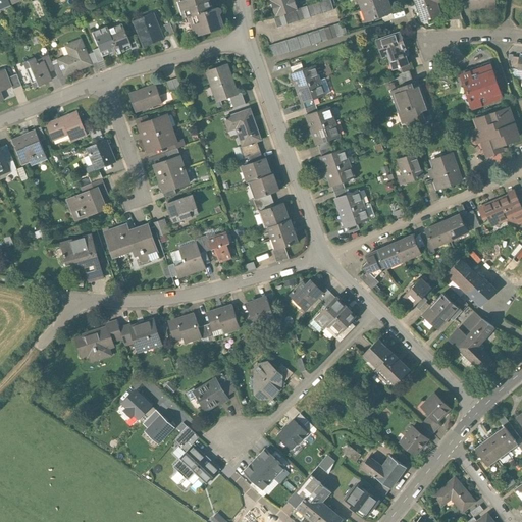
[(8,0),(0,0),(0,10),(11,6),(8,0)]
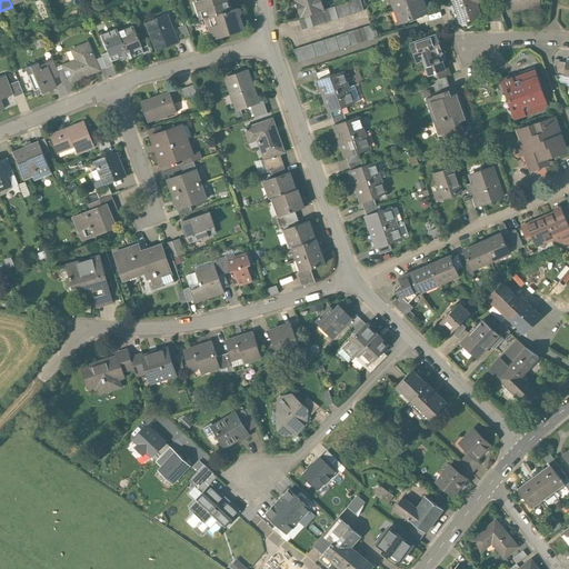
[(200,22),(207,20),(237,11),(232,0),(203,0),(195,2),(200,22)]
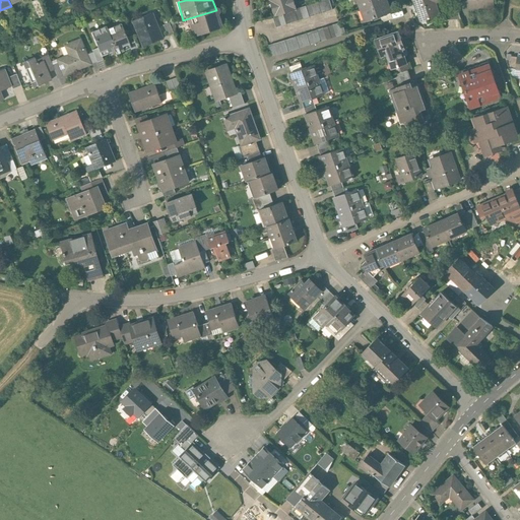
[(296,9),(293,0),(271,0),(270,1),(275,16),(296,9)]
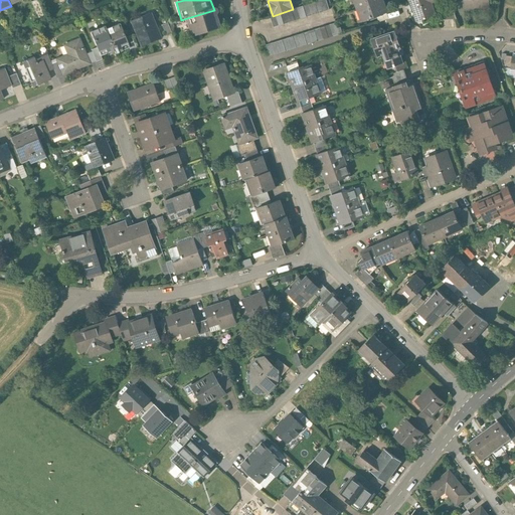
[(325,0),(322,0),(293,9),(273,16),(270,17),(273,28),(329,10),(325,0)]
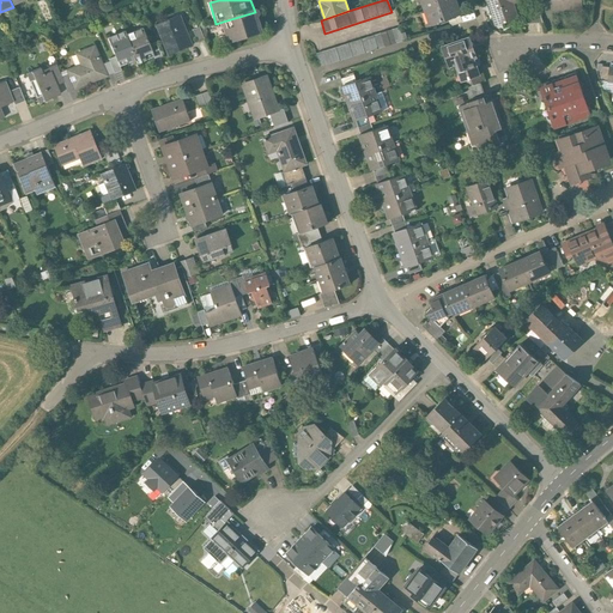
[(418,0),(423,13),(457,1),(456,0),(418,0)]
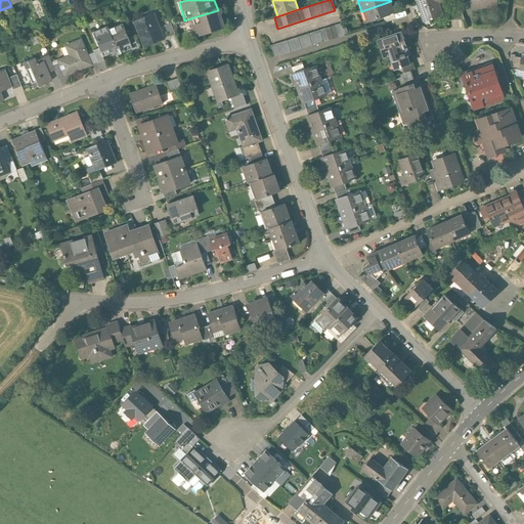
[(445,3),(443,0),(416,0),(424,23),(443,16),(440,5),(445,3)]
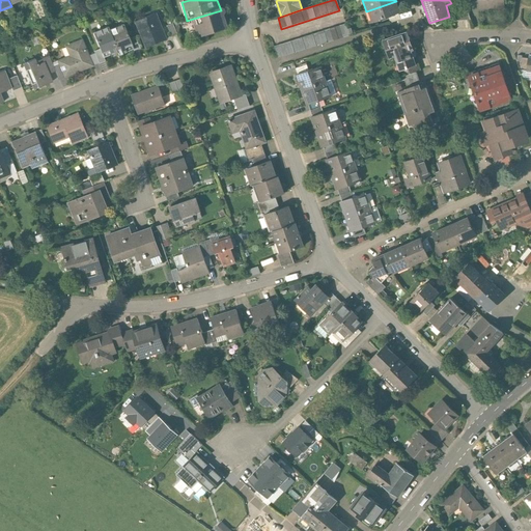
[(505,0),(476,0),(478,11),(506,9),(505,0)]
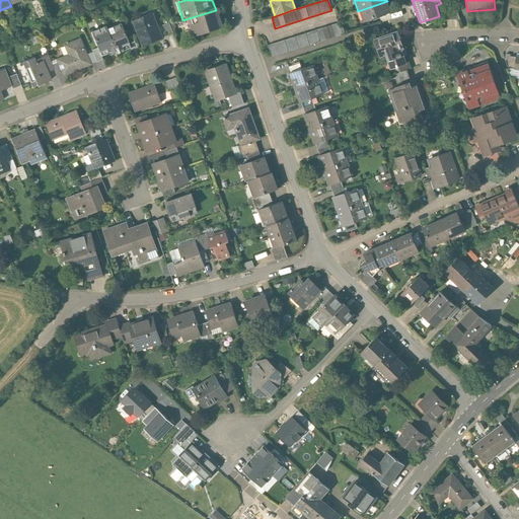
[(387,1),(358,11),(363,24),(391,14),(387,1)]
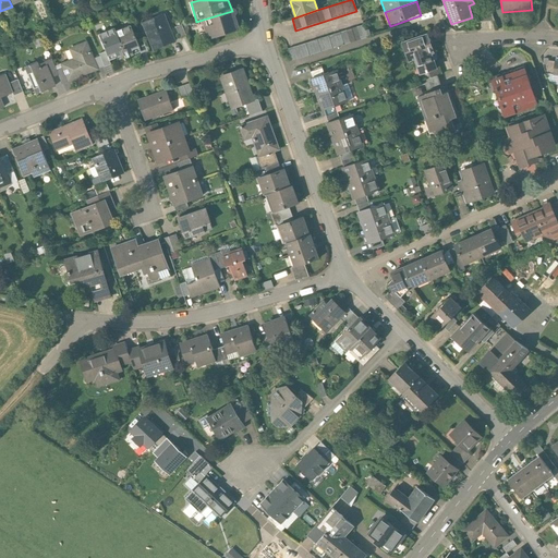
[(238,9),(232,11),(203,20),(209,43),(244,32),(238,9)]
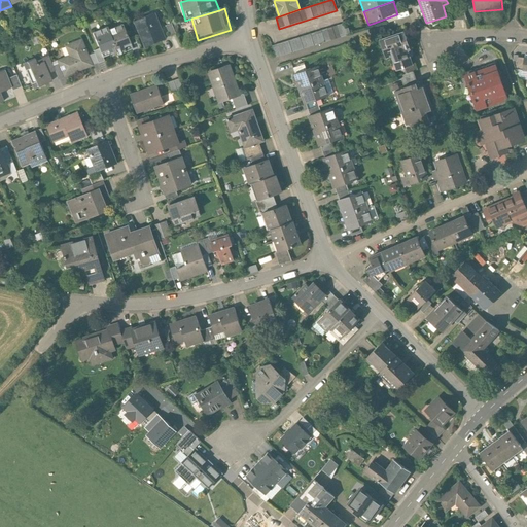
[(167,40),(157,13),(135,22),(144,48),(167,40)]
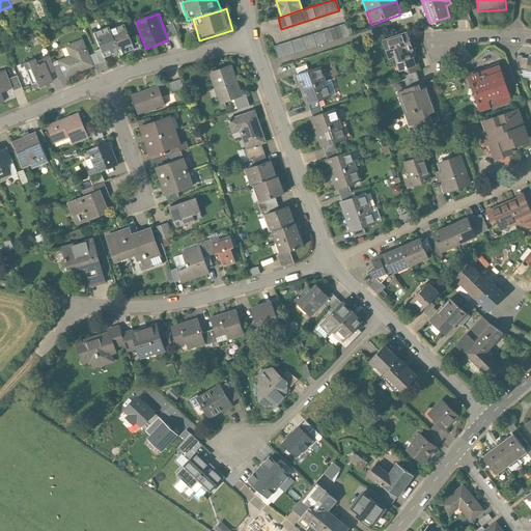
[(126,24),(110,31),(119,54),(135,47),(126,24)]
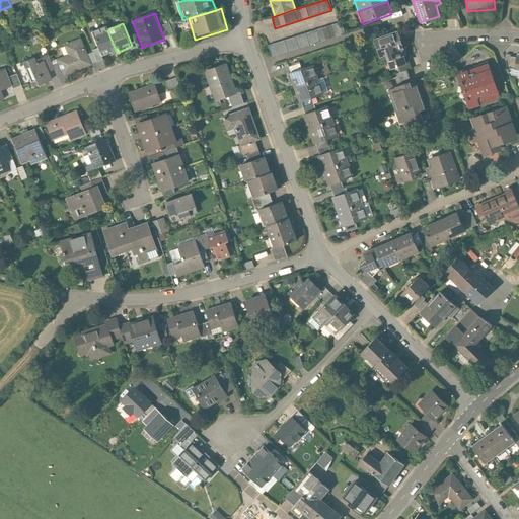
[(341,35),(338,24),(268,46),(272,57),(341,35)]
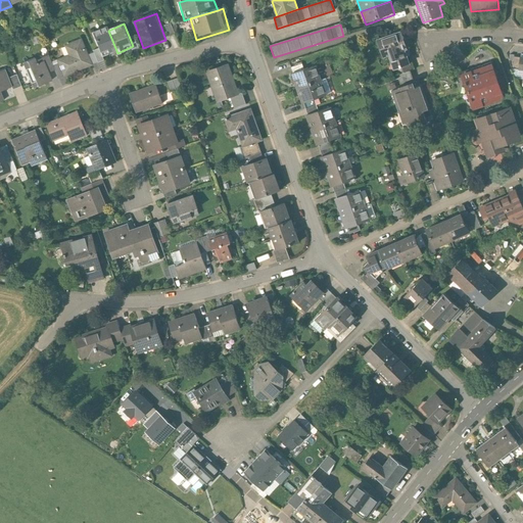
[(102,59),(117,53),(108,31),(106,27),(91,33),(102,59)]
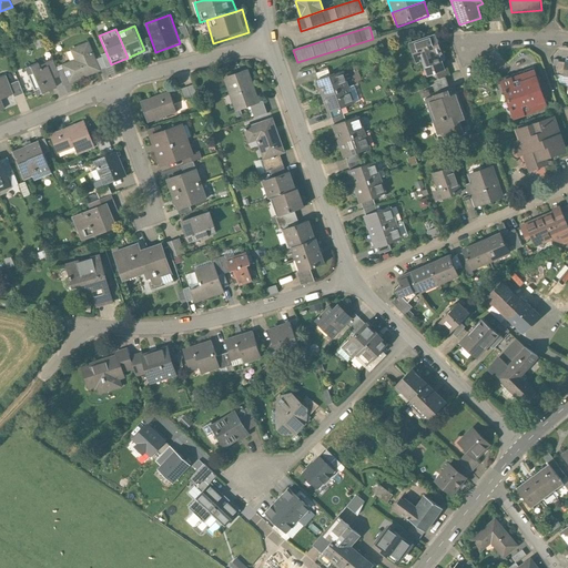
[(449,75),(435,34),(406,44),(414,67),(421,64),(427,83),(449,75)]
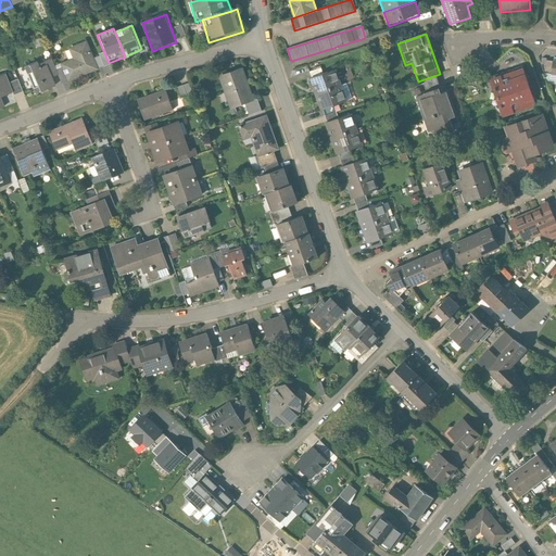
[(100,71),(87,41),(67,50),(72,59),(61,64),(68,83),(100,71)]
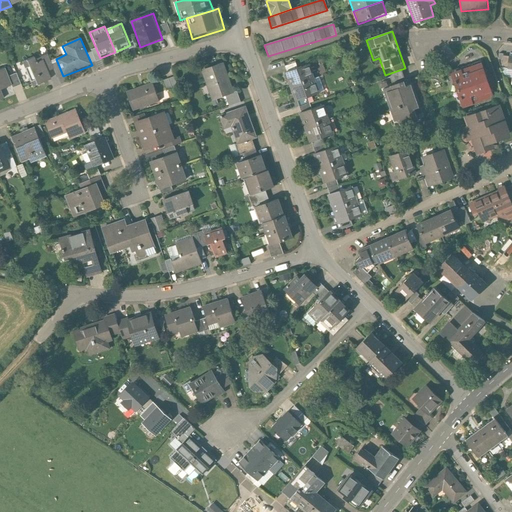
[(54,70),(48,55),(37,59),(36,57),(27,60),(38,86),(52,80),(49,73),(54,70)]
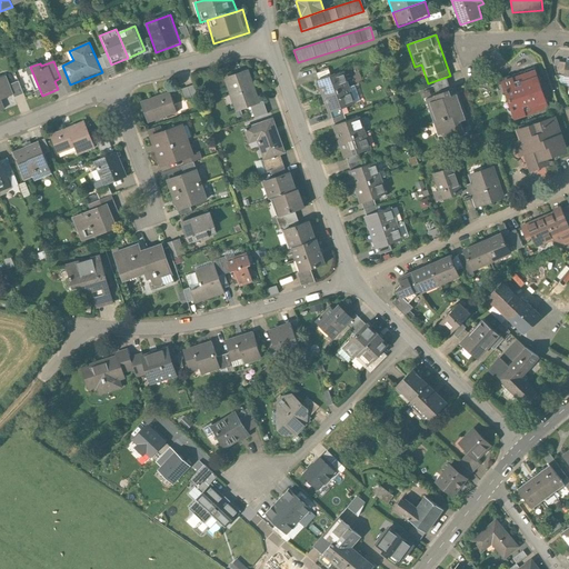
[(250,106),(259,102),(248,70),(226,78),(237,110),(250,106)]
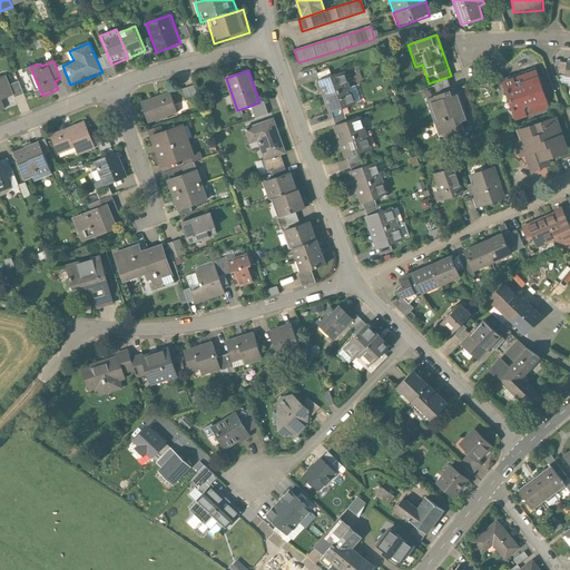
[(316,82),(323,98),(351,89),(345,72),(316,82)]
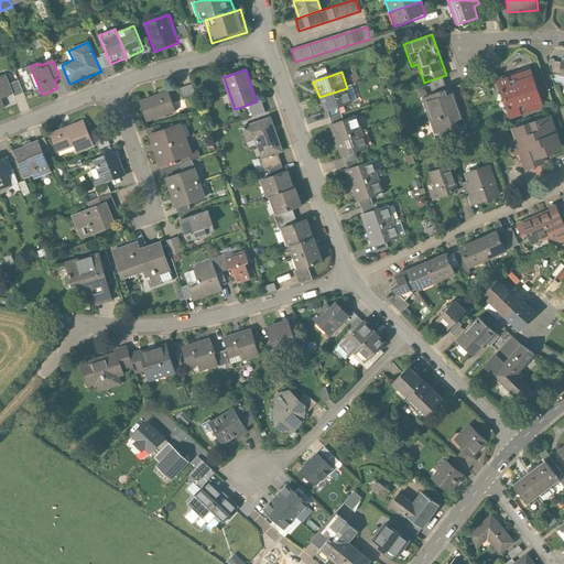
[(545,108),(532,72),(497,84),(510,121),(545,108)]
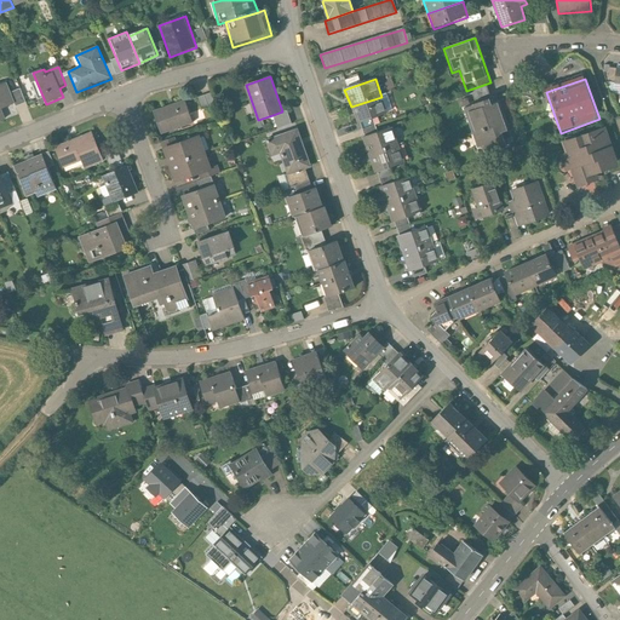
[(6,82),(0,85),(0,122),(7,120),(3,109),(15,104),(16,109),(27,104),(21,91),(11,95),(6,82)]
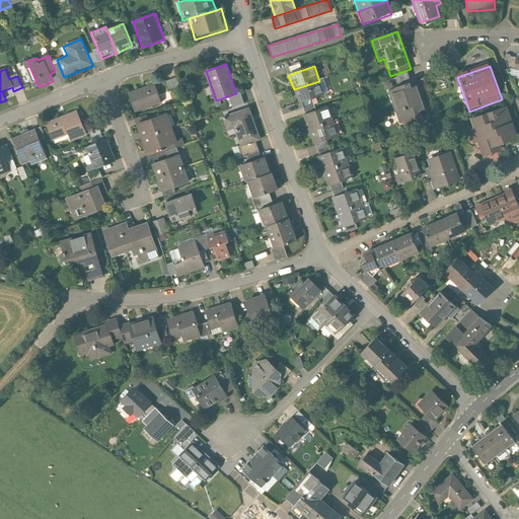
[(325,95),(319,81),(294,89),(299,104),(325,95)]
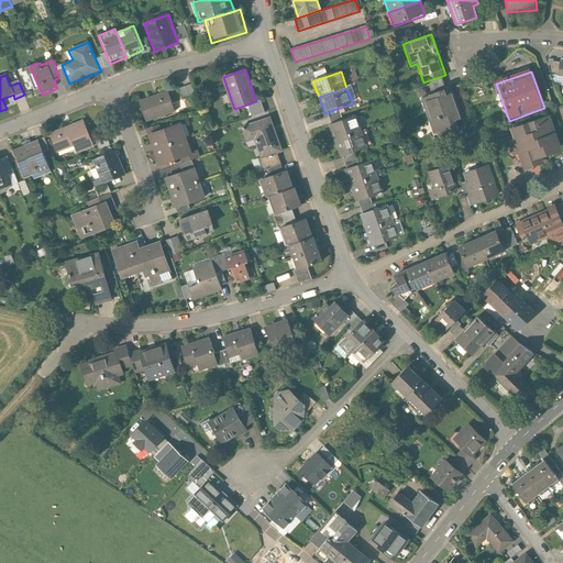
[(170,91),(140,101),(147,124),(178,114),(170,91)]
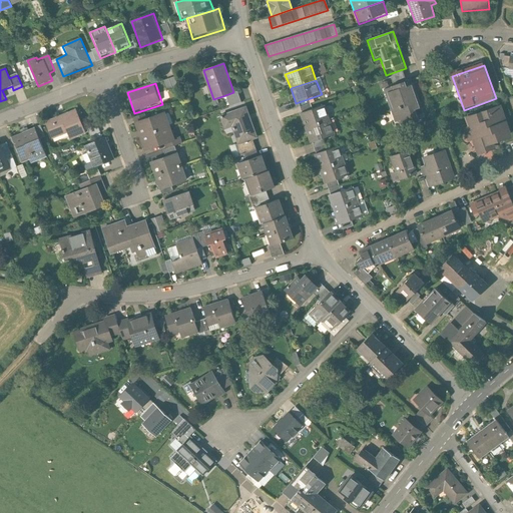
[(405,83),(384,90),(398,130),(419,123),(415,112),(421,110),(412,87),(407,88),(405,83)]
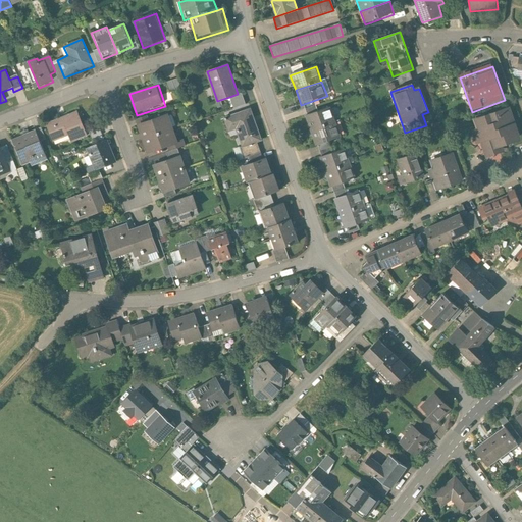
[(238,94),(229,97),(235,108),(246,104),(242,93),(238,94)]
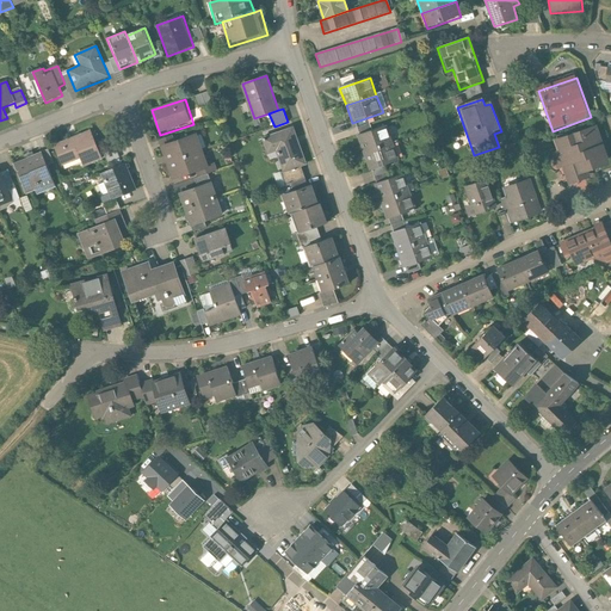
[(610,166),(610,162),(598,125),(554,141),(557,153),(551,155),(556,171),(562,168),(567,183),(610,166)]
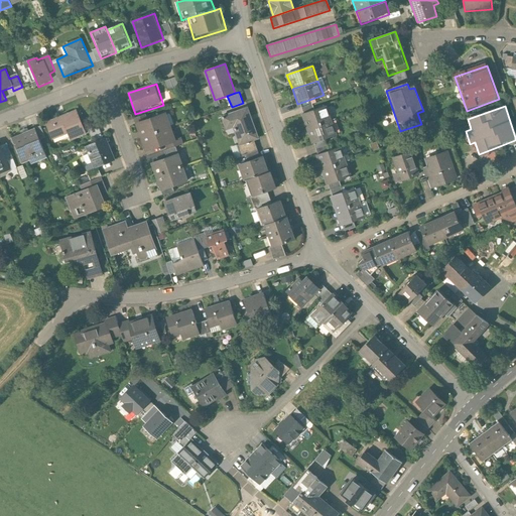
[(249,107),(222,116),(227,132),(234,130),(240,147),(260,140),(249,107)]
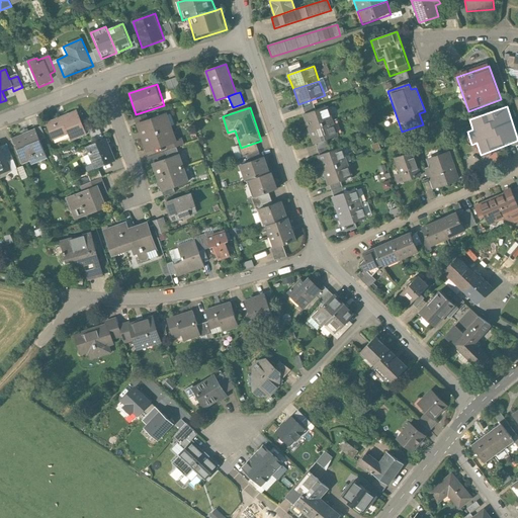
[(303,116),(309,132),(334,122),(329,107),(303,116)]
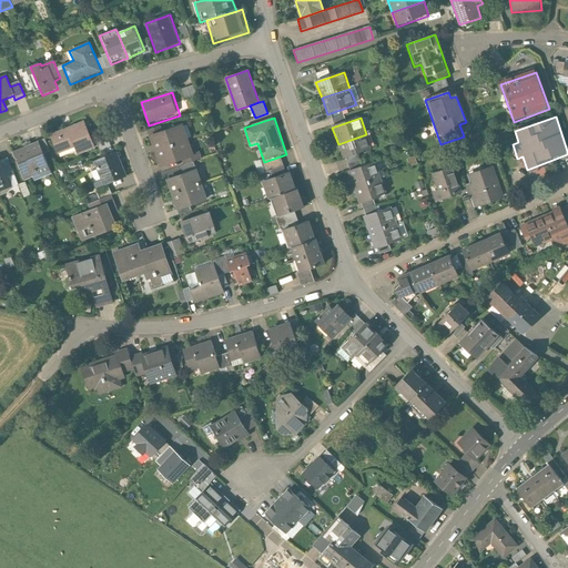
[(85,121),(50,137),(59,156),(75,149),(79,158),(98,149),(85,121)]
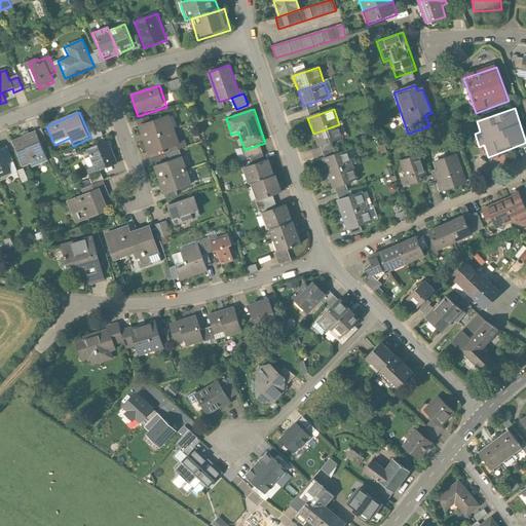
[(139,126),(144,140),(176,128),(172,115),(139,126)]
